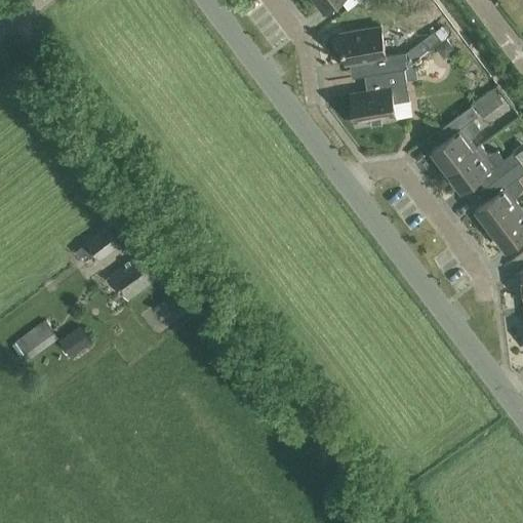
[(314,0),(323,12),(338,0),(314,0)]
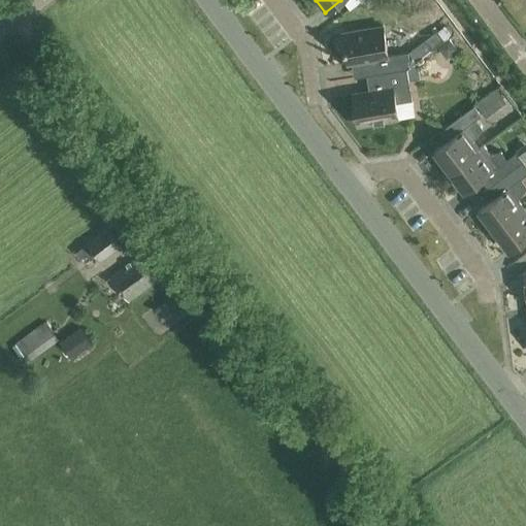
[(444,28),(422,42),(429,53),(450,37),(444,28)]
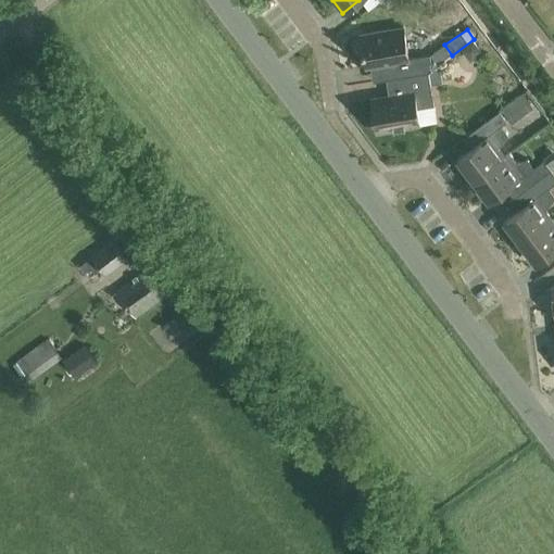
[(366,66),(405,60),(400,32),(361,38),(366,66)]
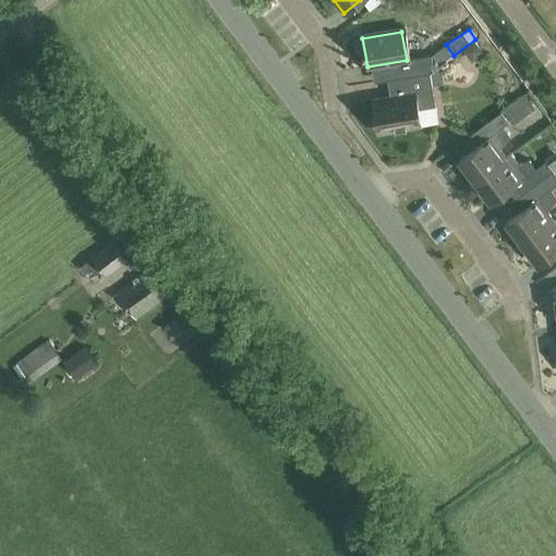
[(476,59),(483,55),(474,43),(462,51),(467,58),(476,59)]
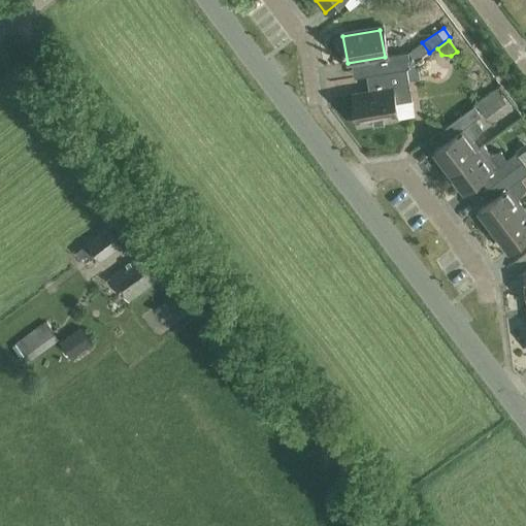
[(389,73),(392,89),(351,95),(356,127),(398,120),(395,105),(411,102),(407,83),(419,80),(416,63),(409,67),(404,70),(389,73)]
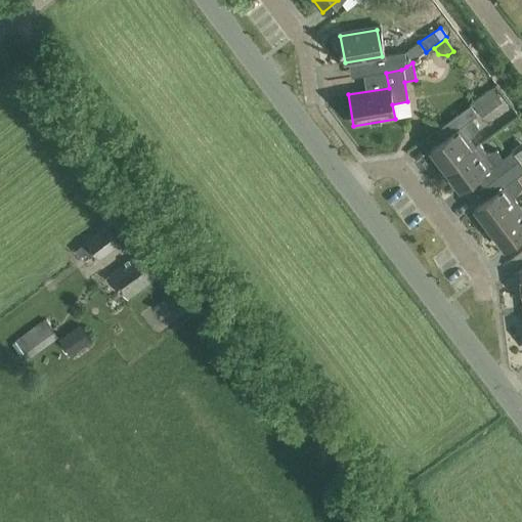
[(489,92),(472,105),(480,117),(497,103),(489,92)]
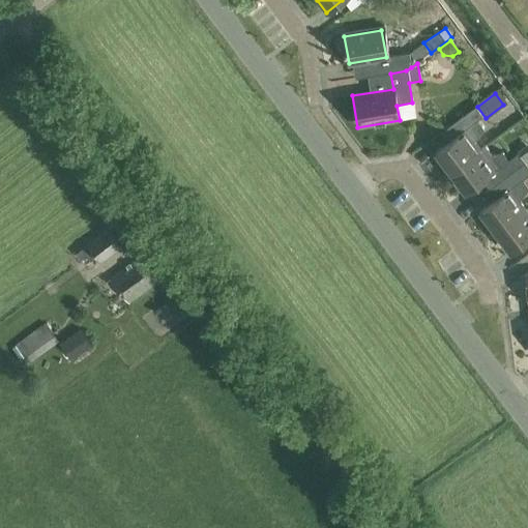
[(479,150),(473,143),(482,129),(476,121),(481,117),(474,108),(450,125),(458,135),(434,153),(451,177),(487,151),(485,147),(479,150)]
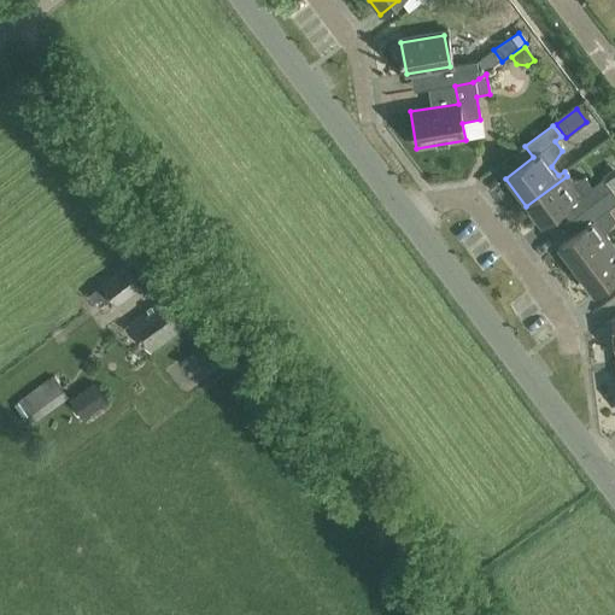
[(567,176),(526,206),(540,226),(569,204),(580,218),(613,194),(602,180),(590,188),(583,177),(572,182),(567,176)]
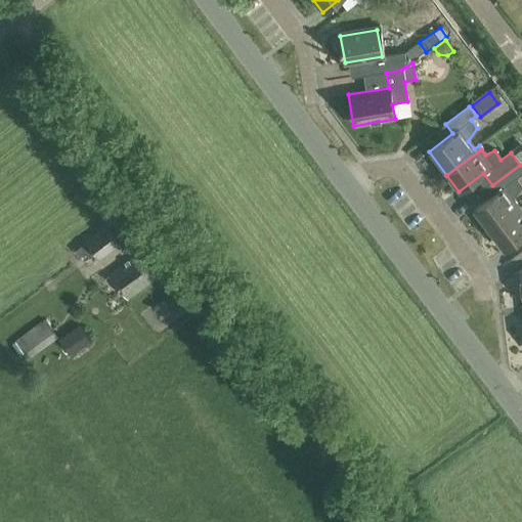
[(521,167),(520,165),(492,185),(497,191),(473,210),(488,230),(519,209),(512,200),(521,187),(521,186),(516,178),(521,173),(521,167)]
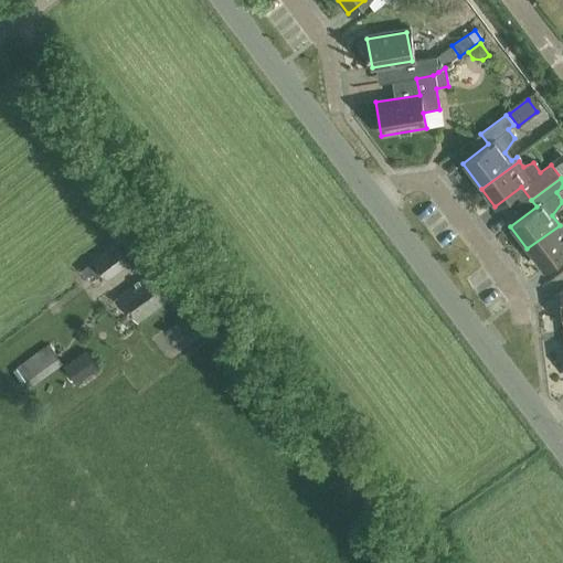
[(562,229),(560,225),(527,248),(543,269),(562,254),(562,229)]
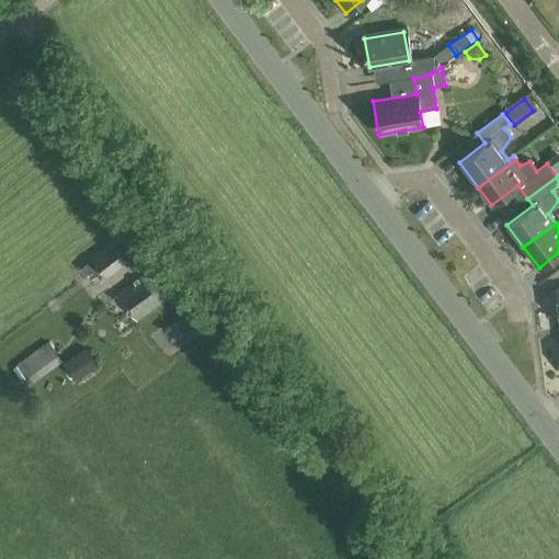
[(125,236),(79,269),(83,276),(90,272),(94,277),(101,273),(105,280),(127,263),(125,259),(136,251),(125,236)]
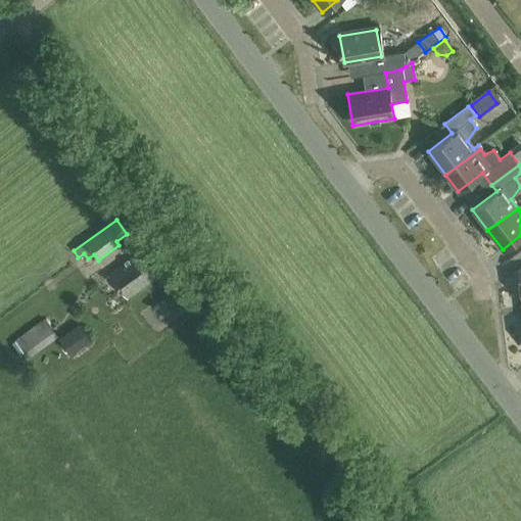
[(124,300),(159,275),(142,250),(106,277),(124,300)]
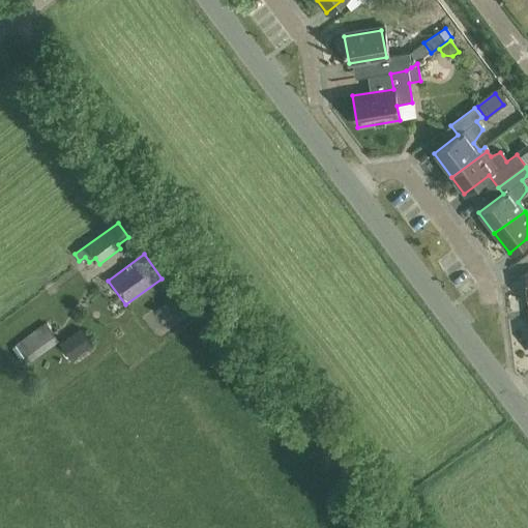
[(57,344),(58,343),(52,334),(58,330),(52,320),(45,325),(45,324),(17,344),(15,340),(8,345),(11,348),(10,349),(24,368),(57,344)]
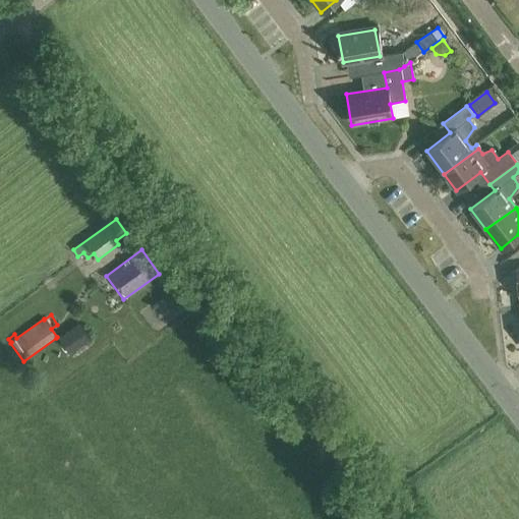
[(77,324),(57,337),(56,338),(68,356),(90,342),(77,324)]
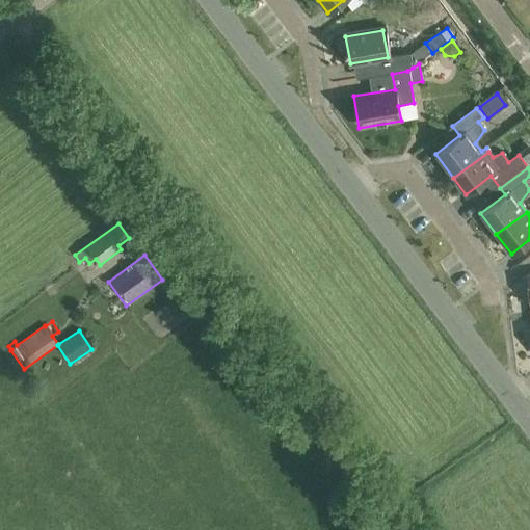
[(148,529),(138,517),(122,529),(148,529)]
